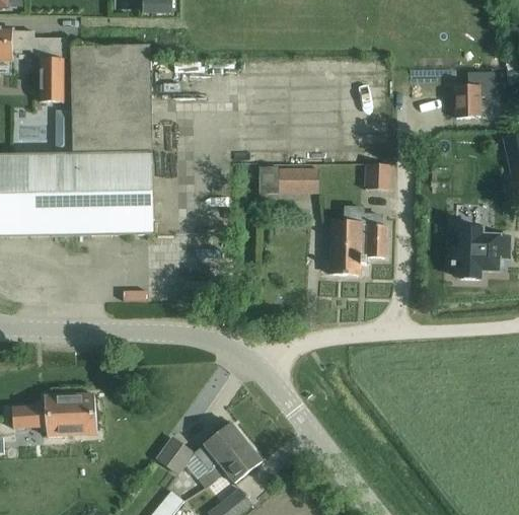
[(141,0),(142,9),(170,9),(170,0),(141,0)]
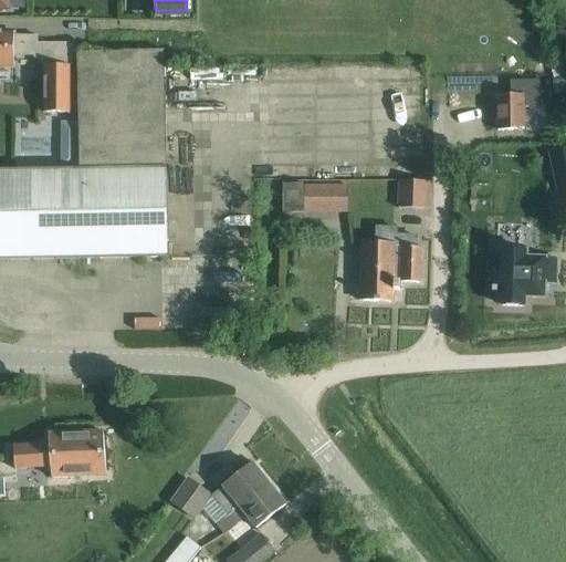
[(69,107),(70,60),(53,60),(53,56),(37,39),(37,33),(13,32),(13,30),(0,30),(0,63),(13,64),(13,51),(37,52),(44,60),(43,107),(69,107)]
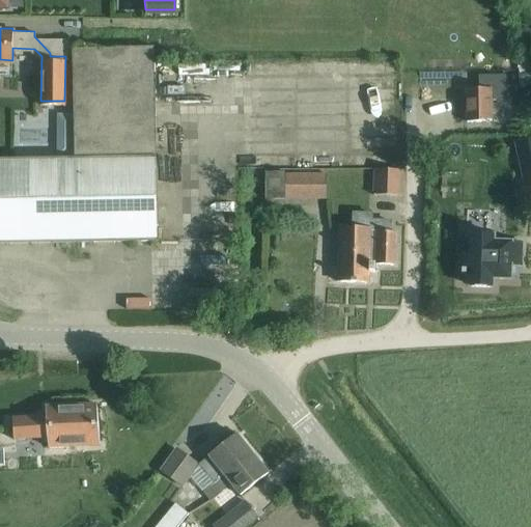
[(0,240),(155,238),(151,45),(73,46),(75,139),(75,156),(50,156),(0,157),(0,240)]
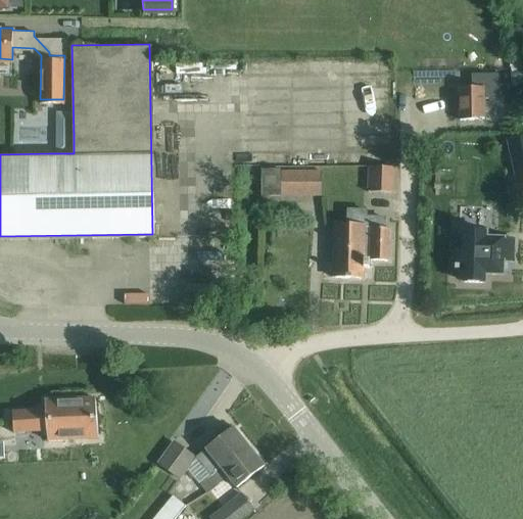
[(179,48),(178,82),(201,83),(203,49),(179,48)]
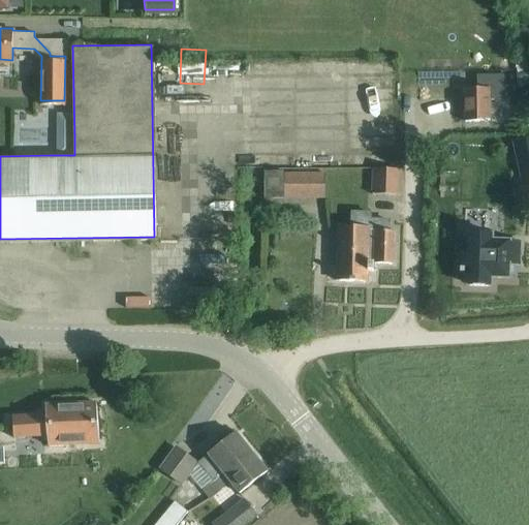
[(464,118),(489,118),(489,97),(505,96),(505,70),(475,71),(476,85),(464,85),(464,118)]
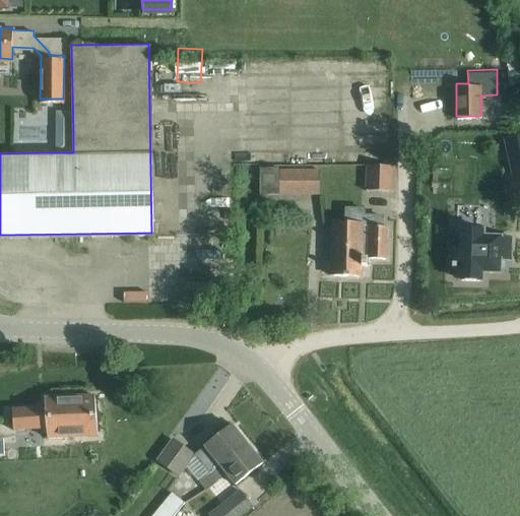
[(179,128),(178,104),(169,104),(170,128),(179,128)]
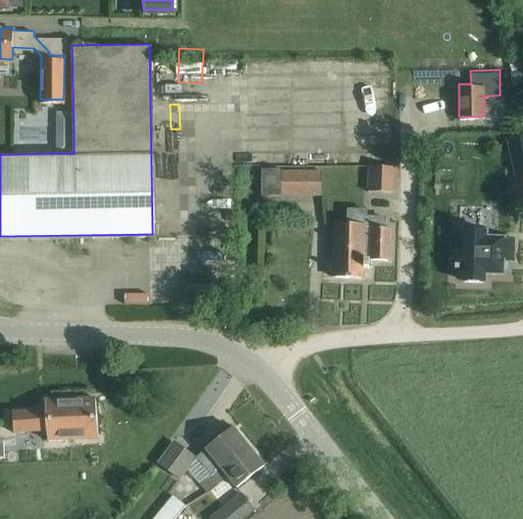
[(223,128),(223,150),(232,150),(233,128),(223,128)]
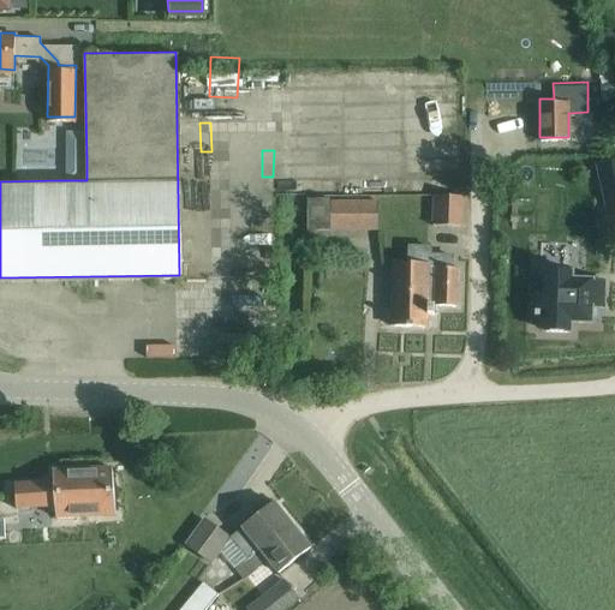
[(614,157),(596,161),(607,208),(614,205),(614,157)]
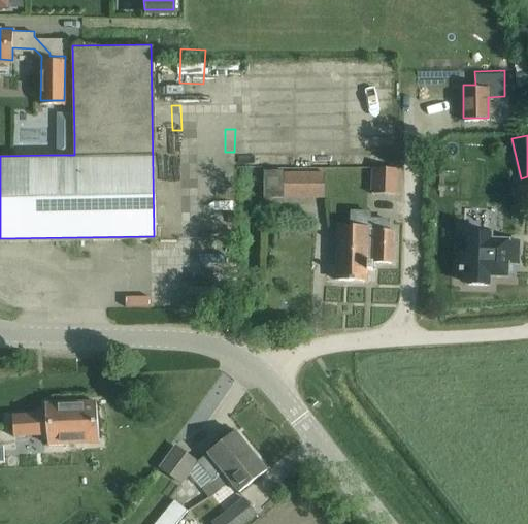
[(398,191),(398,166),(371,165),(371,191),(398,191)]
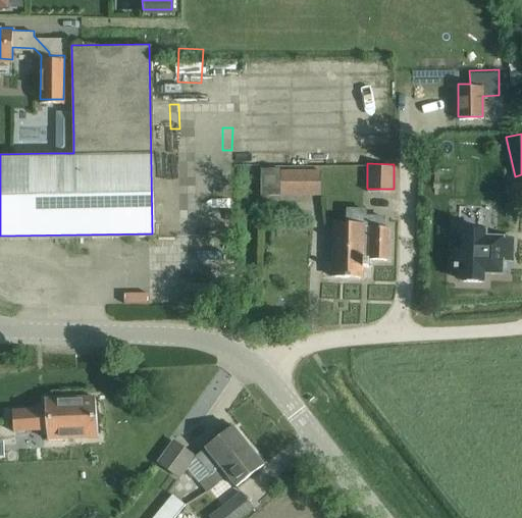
[(280,193),(320,193),(320,167),(280,166),(279,165),(260,165),(261,193),(280,193)]
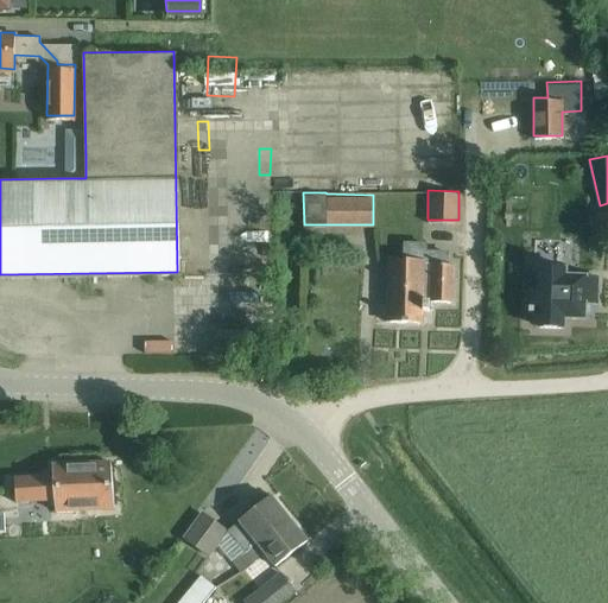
[(423,299),(425,249),(425,241),(404,240),(404,256),(388,255),(387,319),(420,321),(422,309),(431,309),(431,299),(423,299)]
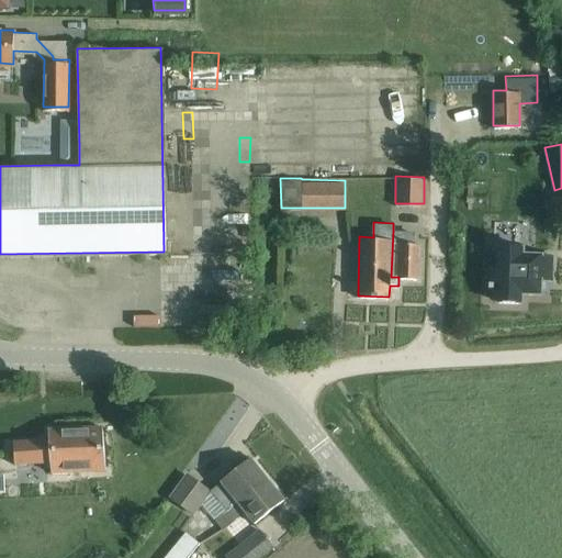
[(418,277),(419,242),(412,242),(412,231),(393,231),(391,277),(398,277),(418,277)]
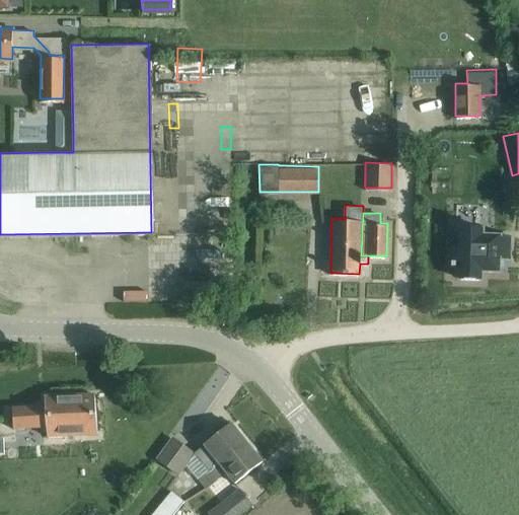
[(449,247),(448,271),(458,272),(458,277),(480,278),(480,269),(499,270),(499,255),(509,255),(510,234),(482,233),(483,227),(460,226),(459,247),(449,247)]
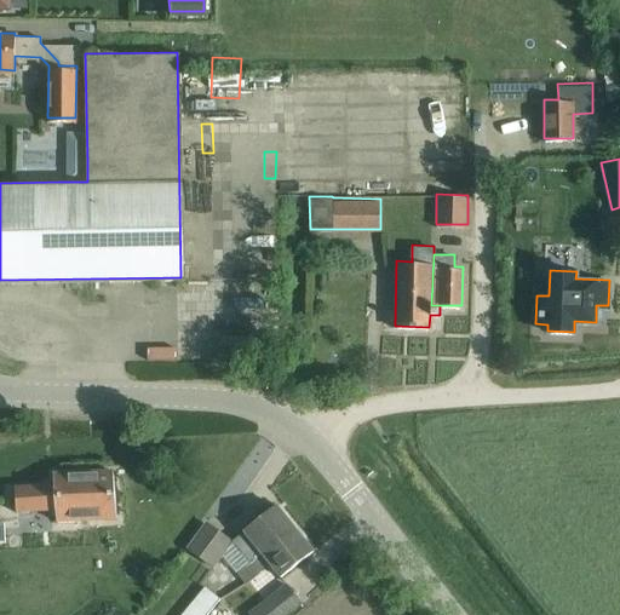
[(285,309),(242,310),(244,333),(286,332),(285,309)]
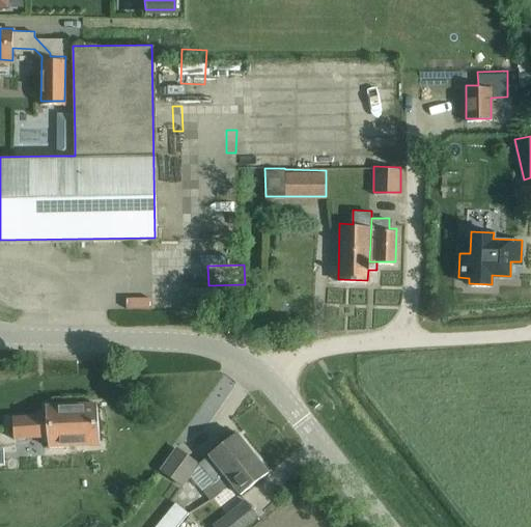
[(99,442),(98,421),(95,400),(45,404),(46,414),(12,416),(14,437),(43,435),(43,439),(47,439),(47,444),(99,442)]
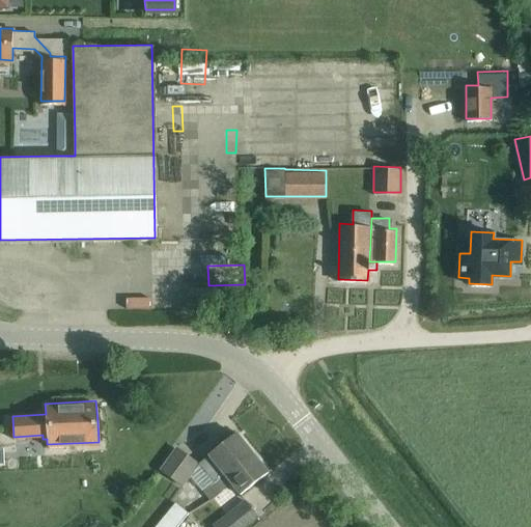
[(235,431),(199,460),(215,479),(251,450),(235,431)]
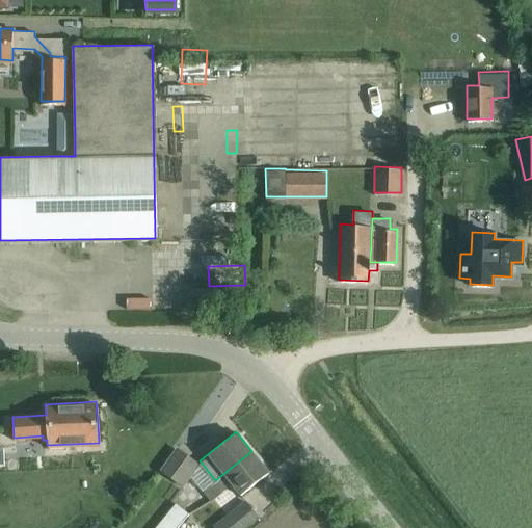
[(189,474),(197,463),(176,446),(159,469),(181,485),(189,474)]
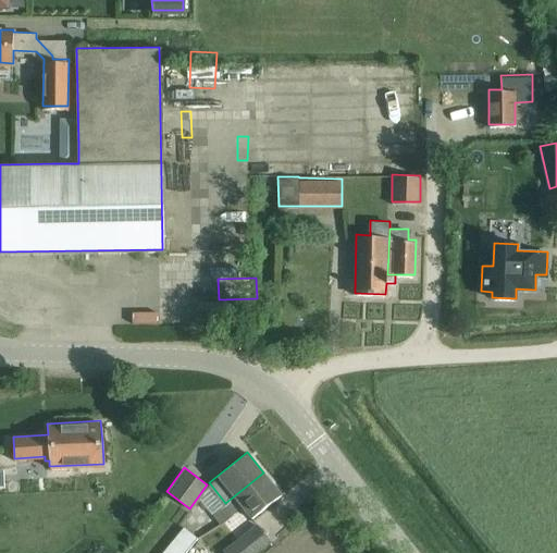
[(251,516),(280,493),(263,472),(224,504),(232,514),(243,505),(251,516)]
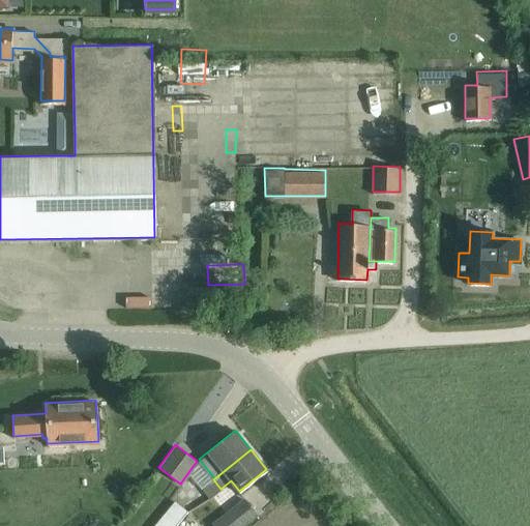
[(221,489),(213,479),(202,488),(209,497),(221,489)]
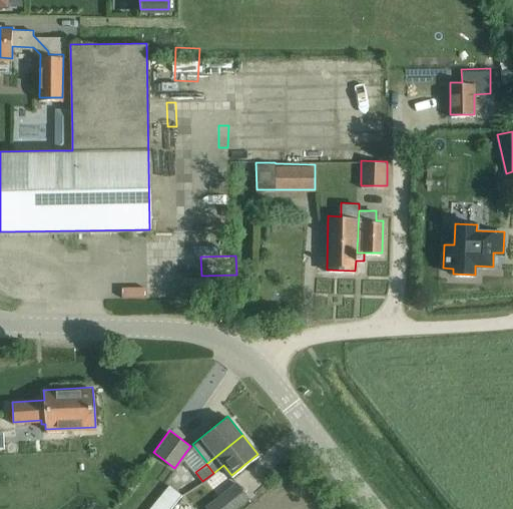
[(207,508),(231,508),(248,496),(237,483),(206,508),(207,508)]
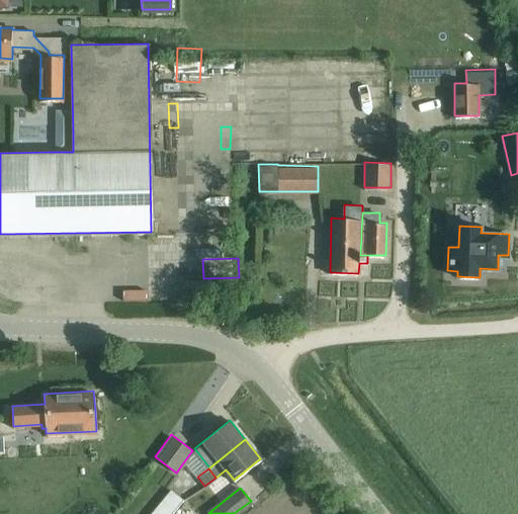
[(170,513),(183,498),(172,489),(151,513),(170,513)]
